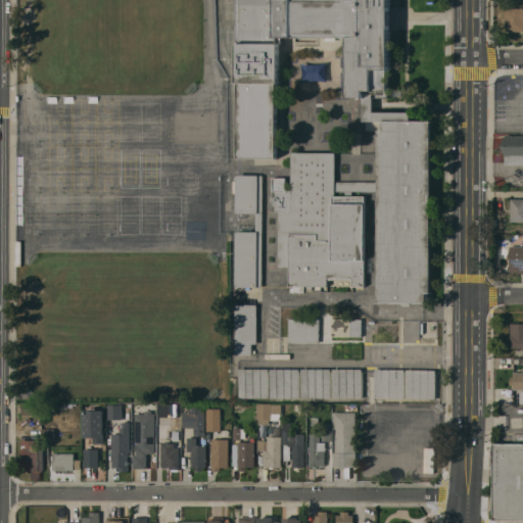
[(239,82),(238,82),(238,0),(390,0),(390,68),(388,68),(388,97),(348,97),(349,36),(280,36),(280,43),(279,43),(279,82),(277,82),(277,157),(239,157),(239,82)]
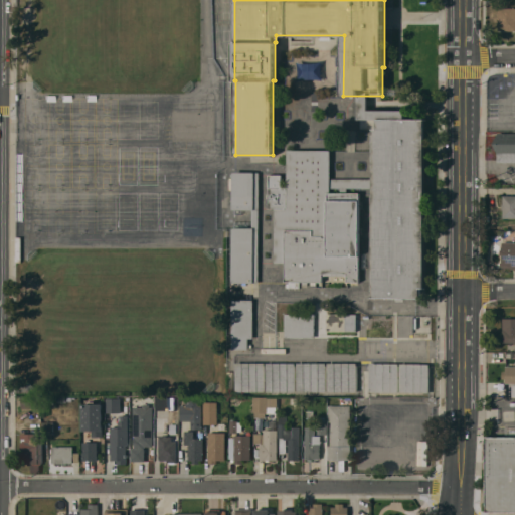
[(514,7),(514,30),(498,30),(498,7),(514,7)]
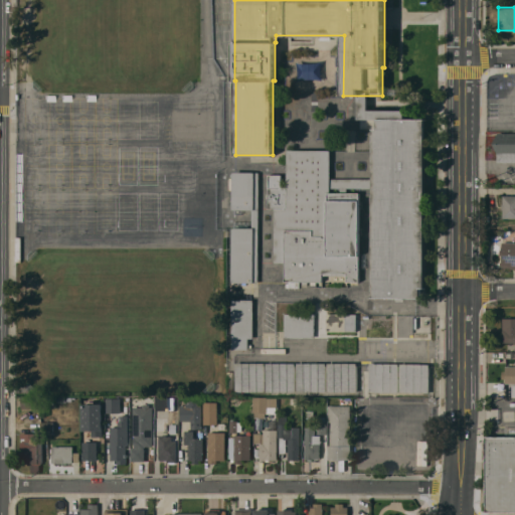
[(424,288),(420,288),(420,298),(373,298),(373,187),(348,187),(348,192),(360,192),(359,282),(347,282),(347,275),(323,275),(323,282),(316,282),(316,285),(311,285),(311,281),(308,281),(308,286),(303,286),(303,281),(300,281),(300,288),(287,287),(287,283),(289,283),(289,281),(285,281),(285,262),(275,262),(275,208),(269,208),(269,174),(282,174),(282,186),(287,186),(288,150),(331,150),(331,178),(373,178),(374,128),(378,128),(378,119),(425,119),(424,288)]
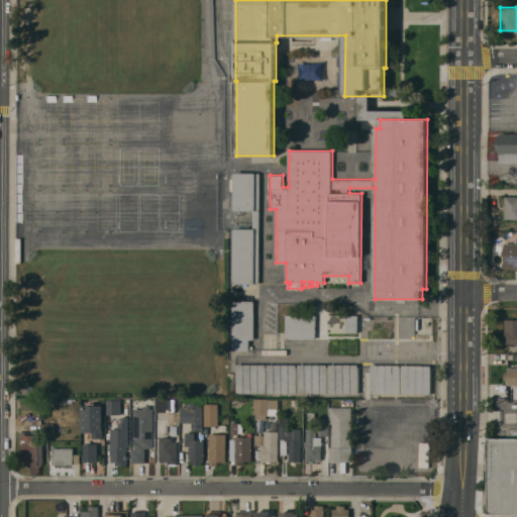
[(516,133),(500,133),(500,163),(516,163),(516,133)]
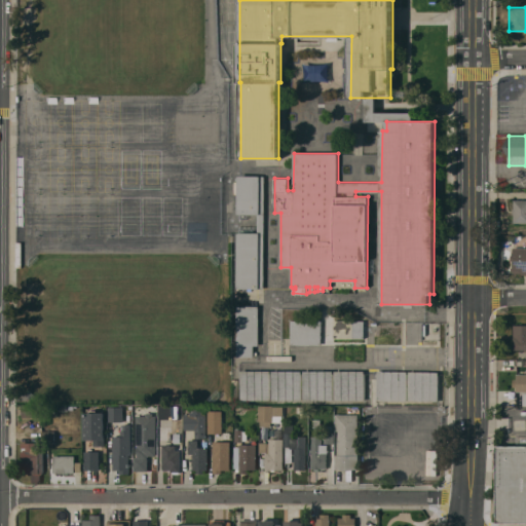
[(264,288),(238,288),(238,232),(258,232),(259,214),(238,214),(238,193),(234,193),(234,181),(238,181),(238,176),(265,176),(264,288)]
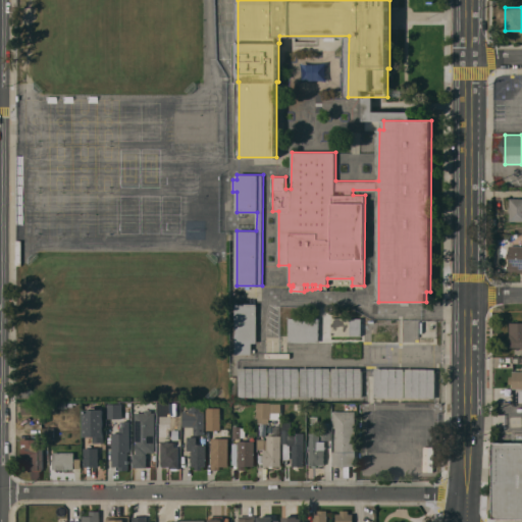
[(521,220),(510,220),(510,212),(509,212),(509,207),(510,207),(510,198),(521,198),(521,220)]
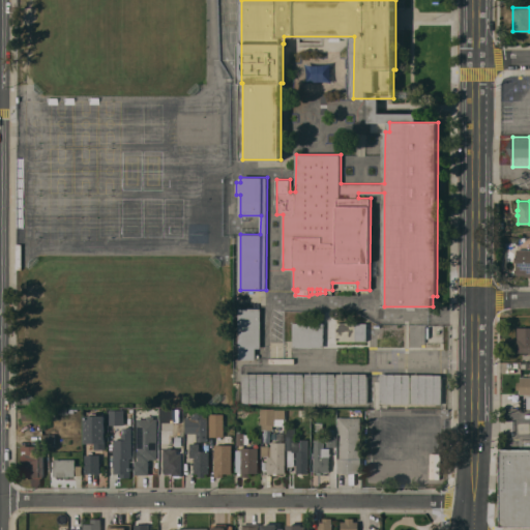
[(529,276),(526,276),(526,275),(517,275),(517,248),(529,248),(529,276)]
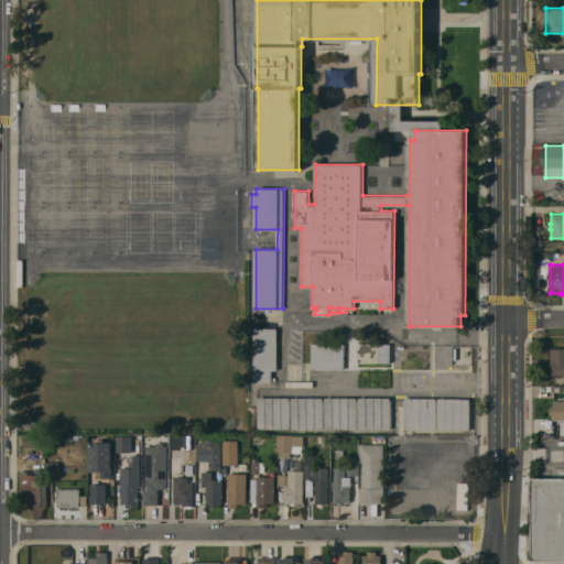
[(255,327),(278,327),(278,335),(279,335),(279,340),(278,340),(278,370),(272,370),(272,382),(255,382),(255,327)]
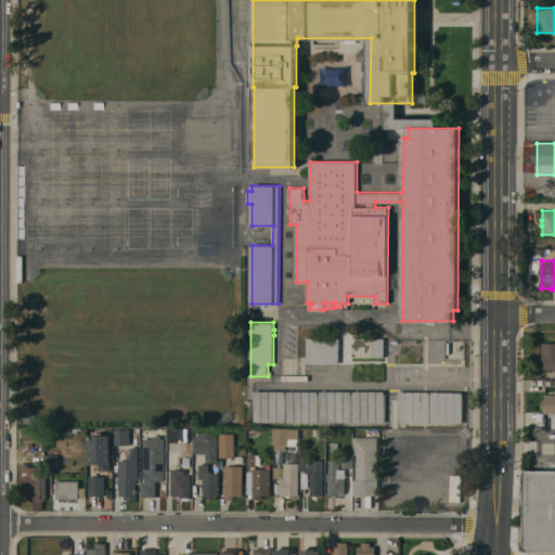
[(307,363),(307,337),(339,337),(339,363),(307,363)]
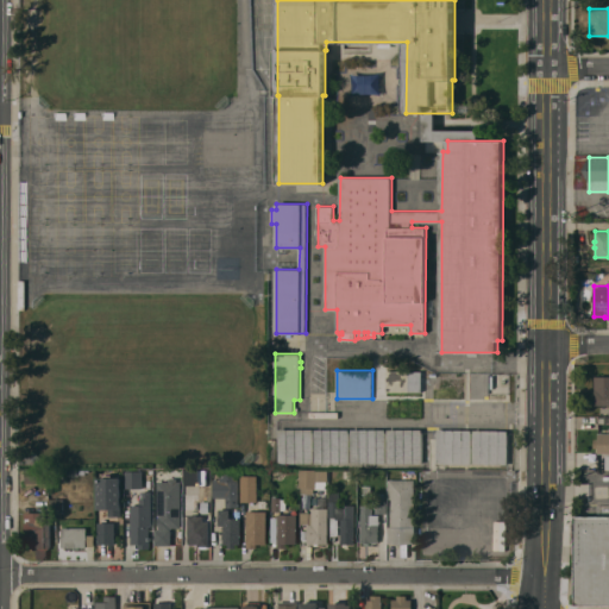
[(387,391),(387,371),(422,371),(422,391),(387,391)]
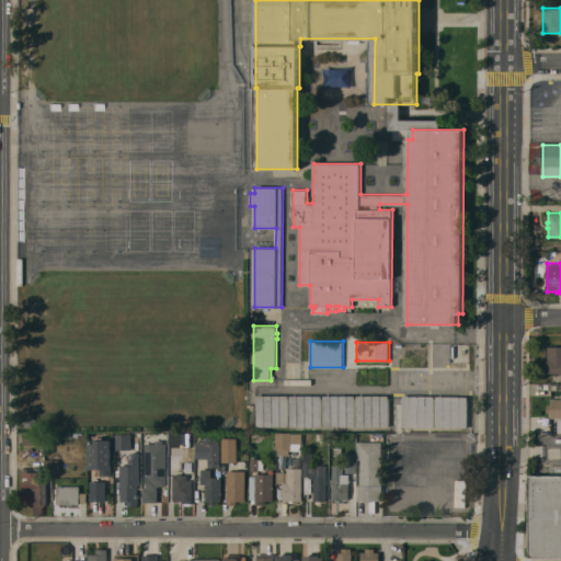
[(560,373),(548,373),(548,346),(560,346),(560,373)]
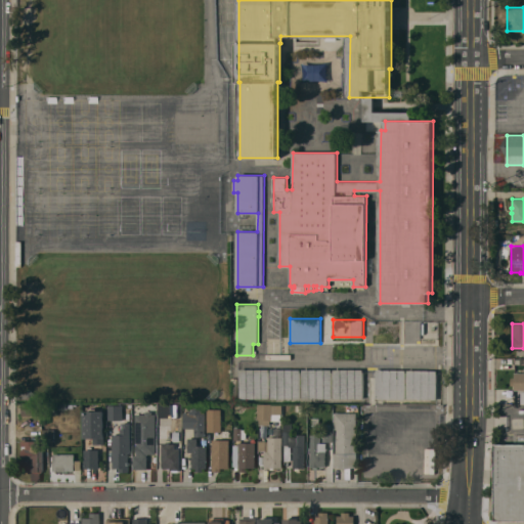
[(269,368),(269,398),(239,398),(239,368),(269,368)]
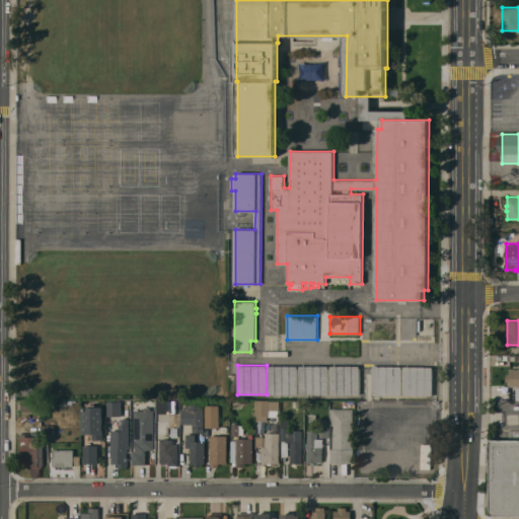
[(298,365),(298,394),(269,394),(269,365),(298,365)]
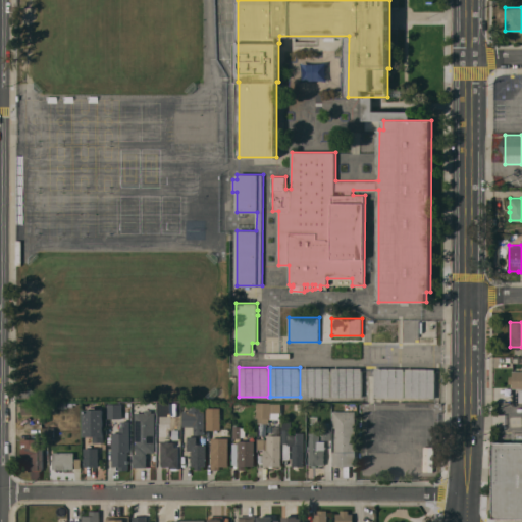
[(330,367),(330,397),(301,397),(301,367),(330,367)]
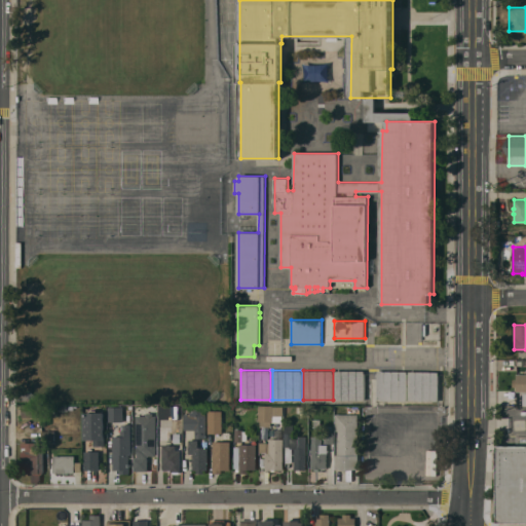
[(365,370),(365,400),(335,400),(335,370),(365,370)]
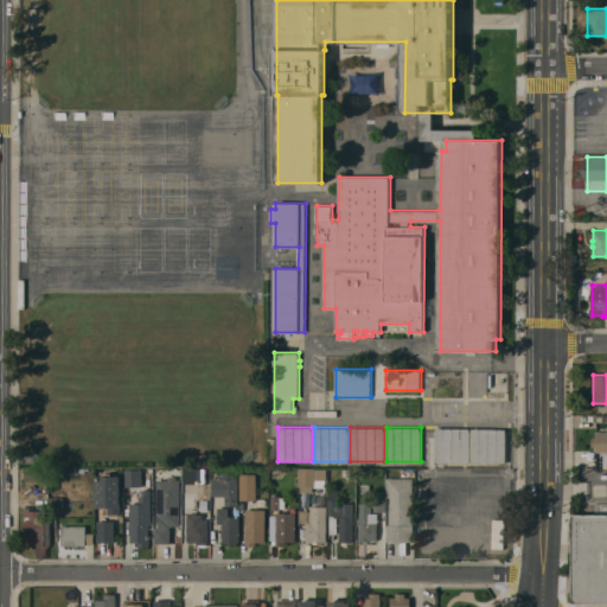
[(471,428),(470,461),(435,461),(435,428),(471,428)]
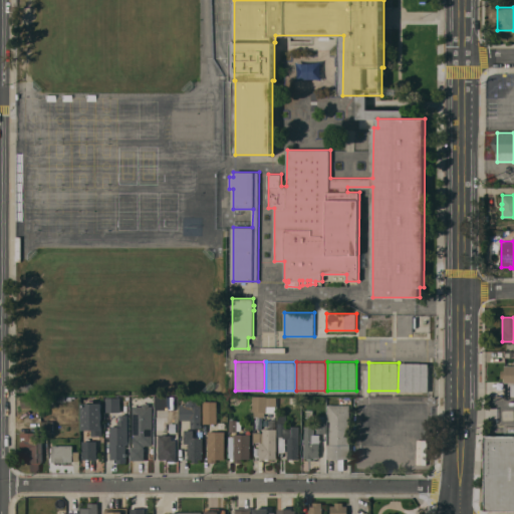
[(429,363),(428,392),(399,391),(400,362),(429,363)]
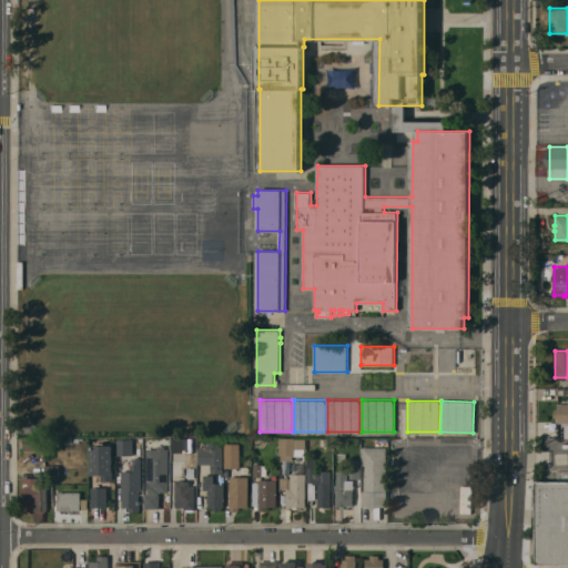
[(567,404),(567,422),(557,422),(557,417),(554,417),(554,409),(558,409),(558,404),(567,404)]
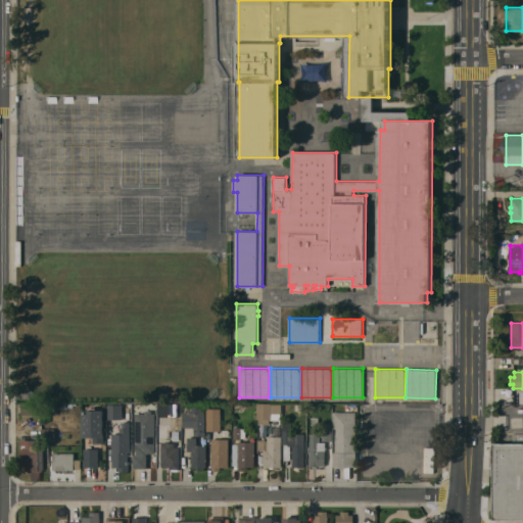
[(22,415),(22,402),(42,402),(42,415),(22,415)]
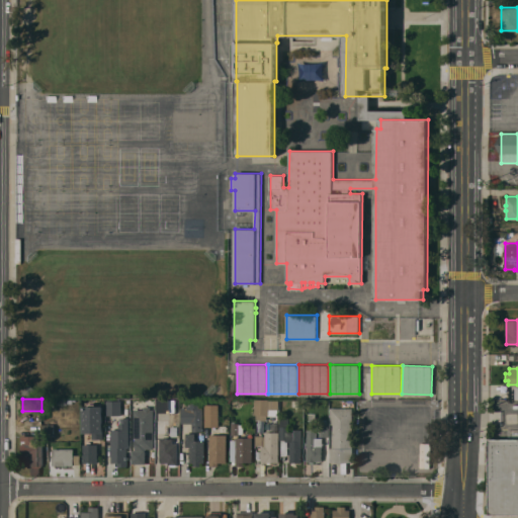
[(255,399),(269,399),(269,400),(279,400),(279,415),(267,415),(267,420),(256,419),(256,415),(255,415),(255,399)]
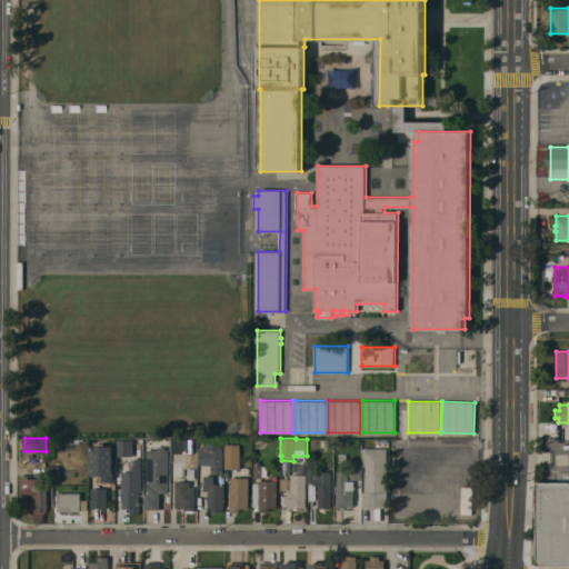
[(171,452),(186,453),(187,439),(172,439),(171,452)]
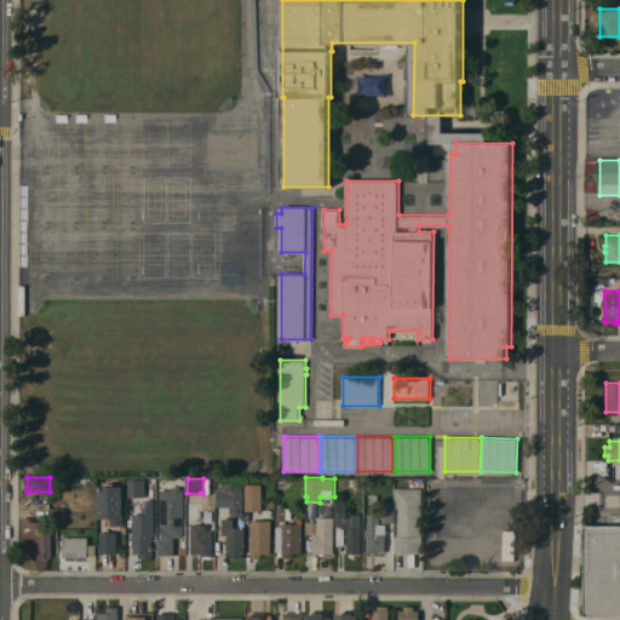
[(128,480),(145,480),(145,497),(128,497),(128,480)]
